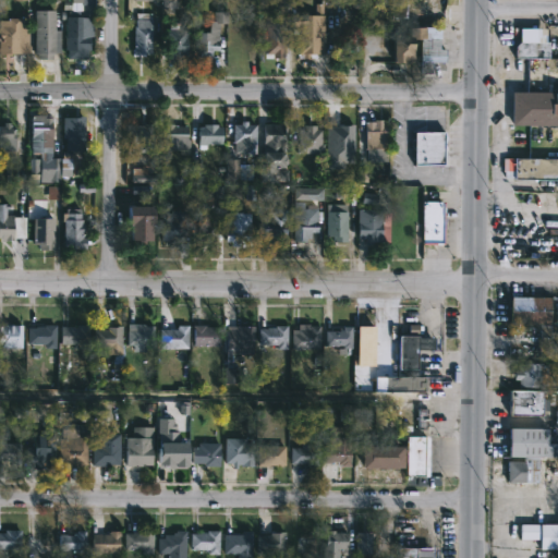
[(409,10),(409,13),(407,13),(407,17),(390,17),(390,0),(405,0),(405,3),(409,3),(409,10)]
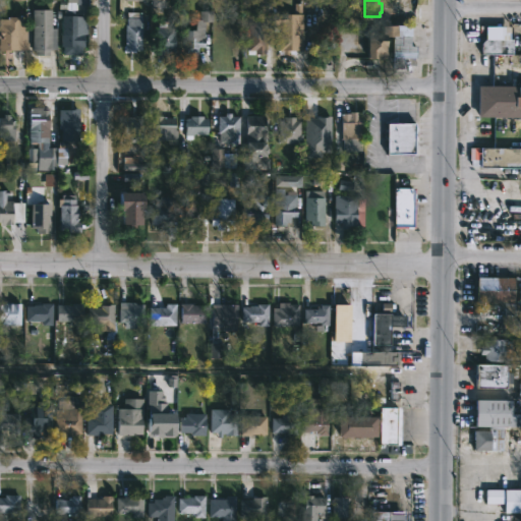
[(50,10),(50,29),(56,29),(55,49),(48,50),(48,55),(34,55),(34,50),(32,50),(32,9),(50,10)]
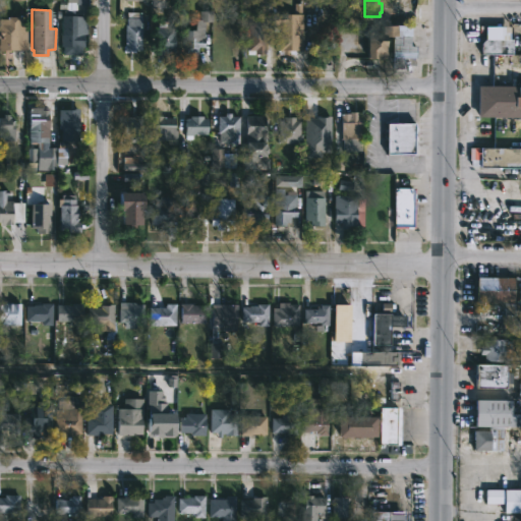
[(73,9),(73,15),(77,15),(77,33),(83,33),(83,47),(80,47),(80,54),(63,54),(63,47),(60,47),(60,14),(63,14),(63,9),(73,9)]
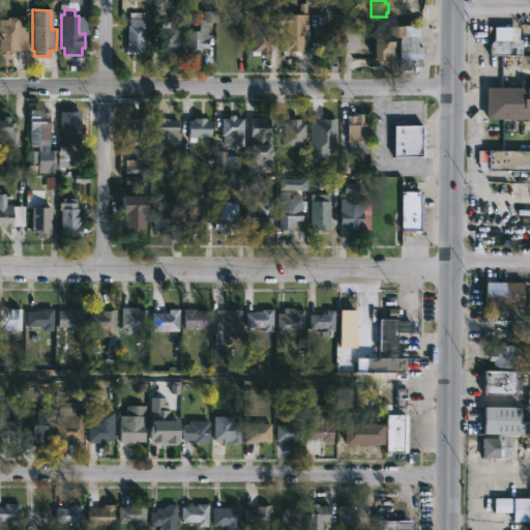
[(215,10),(214,21),(208,21),(206,49),(201,49),(200,56),(188,55),(188,39),(187,39),(187,30),(198,30),(198,19),(203,20),(203,10),(215,10)]
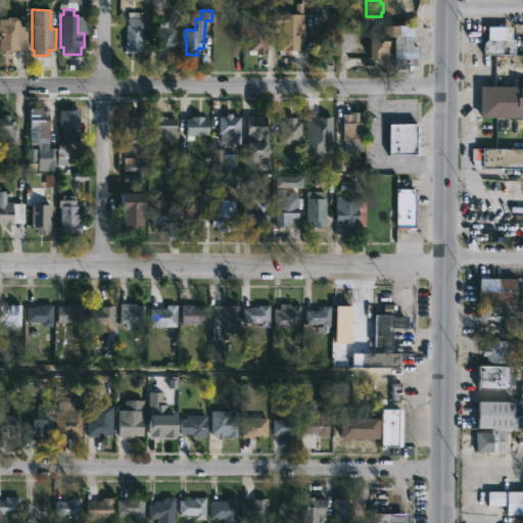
[(142,18),(141,50),(135,50),(135,53),(124,52),(125,24),(127,24),(127,12),(141,12),(141,18),(142,18)]
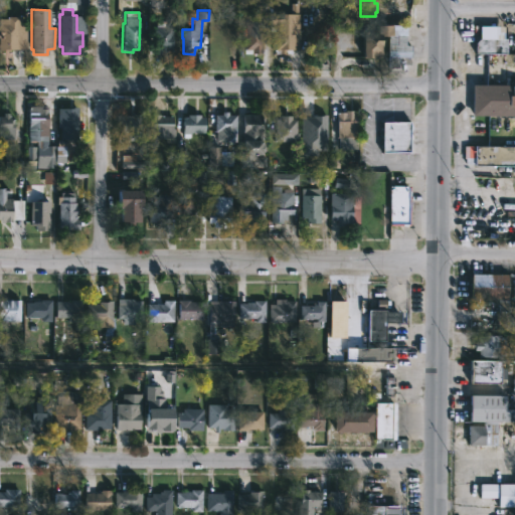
[(292,17),(292,21),(299,21),(298,49),(291,49),(291,53),(285,53),(285,49),(274,49),(274,30),(270,30),(270,13),(292,13),(292,17)]
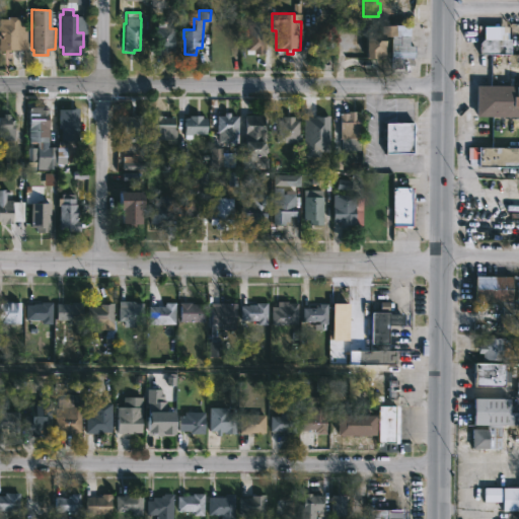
[(265,14),(265,54),(253,54),(253,50),(246,50),(246,14),(265,14)]
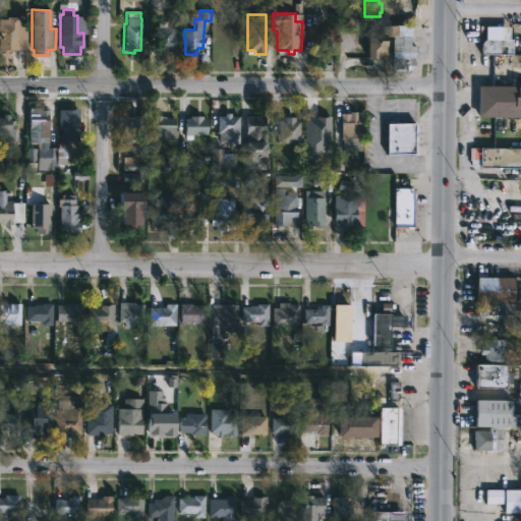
[(17,16),(26,17),(25,50),(0,50),(0,18),(6,18),(6,16),(17,16)]
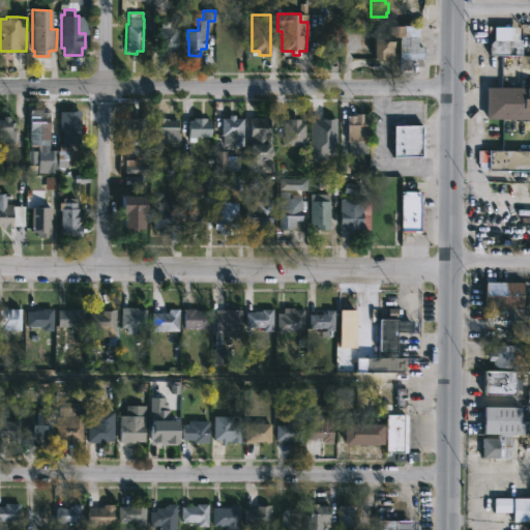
[(173,22),(173,28),(177,28),(178,51),(172,52),(172,56),(159,55),(159,51),(156,51),(156,27),(159,27),(159,22),(173,22)]
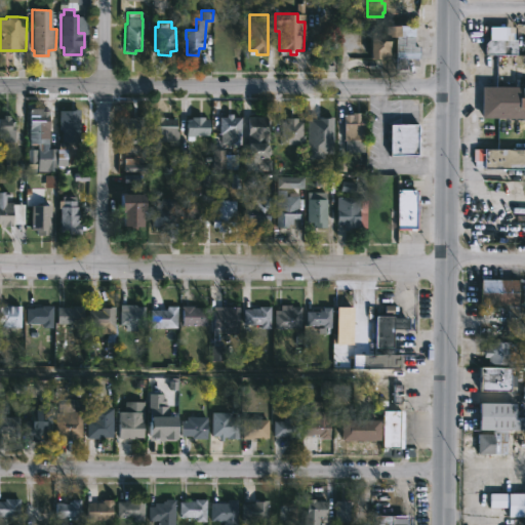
[(413,26),(413,45),(419,45),(419,57),(405,57),(405,70),(382,70),(382,58),(369,58),(369,31),(374,31),(374,33),(385,33),(385,26),(413,26)]
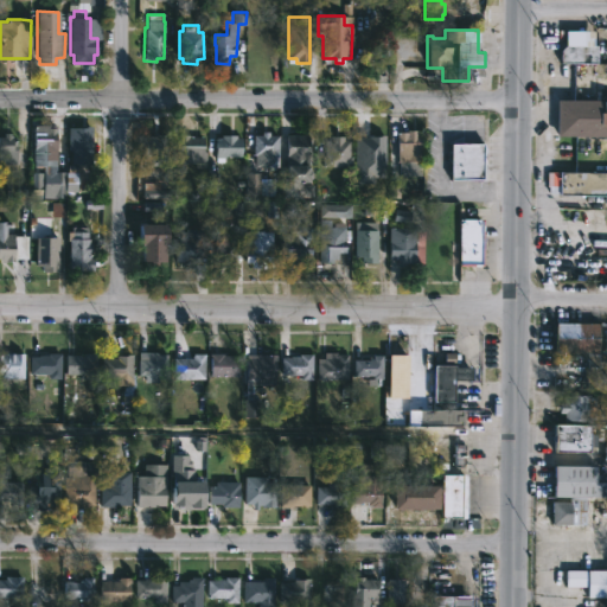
[(370,58),(388,58),(388,36),(370,36),(370,58)]
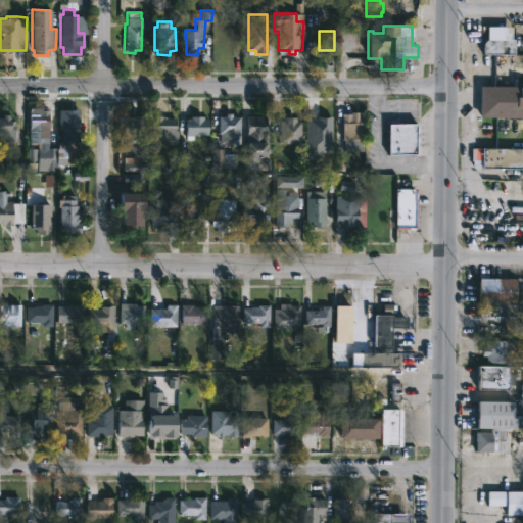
[(514,54),(483,54),(483,43),(487,39),(514,40),(514,54)]
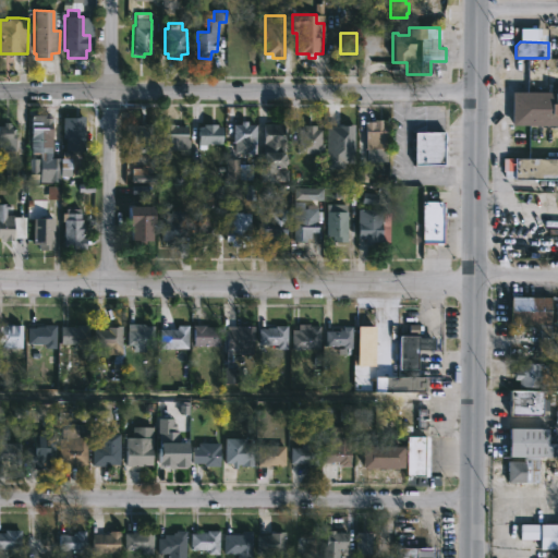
[(557,125),(512,125),(512,92),(557,92),(557,125)]
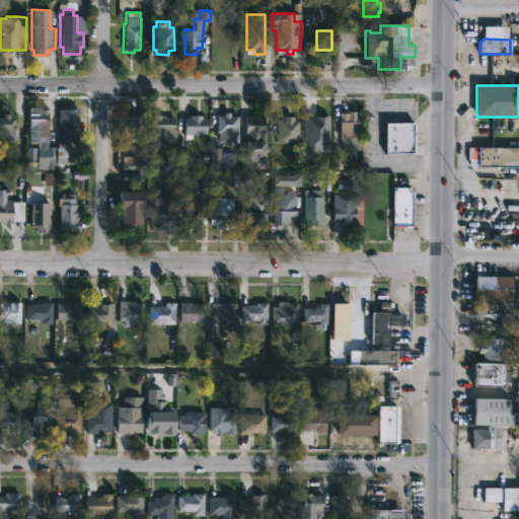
[(66,129),(58,129),(58,108),(78,107),(77,129),(66,129)]
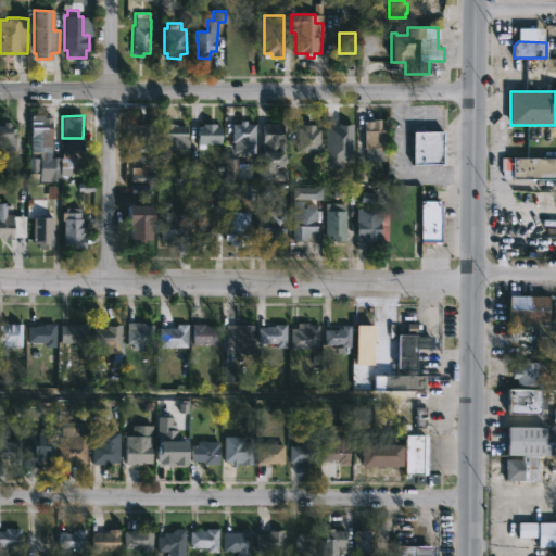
[(51,117),(50,129),(60,129),(60,158),(61,158),(61,151),(70,151),(70,175),(58,175),(58,199),(47,199),(47,182),(38,182),(38,179),(27,179),(27,168),(39,169),(39,152),(30,152),(30,119),(38,119),(38,117),(51,117)]
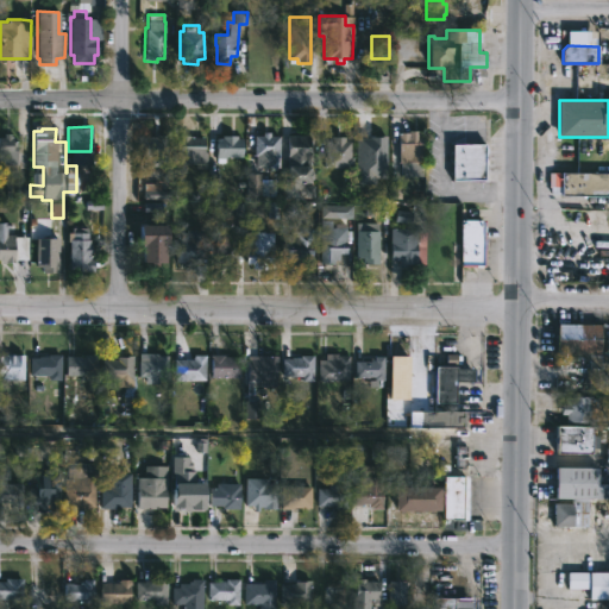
[(418,131),(418,138),(424,138),(424,150),(420,150),(420,162),(421,174),(399,174),(399,163),(397,132),(418,131)]
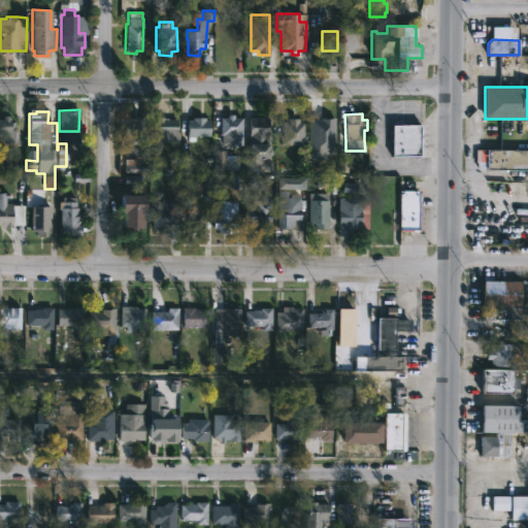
[(233,114),(233,118),(241,118),(241,144),(232,144),(232,135),(220,135),(221,118),(227,118),(227,114),(233,114)]
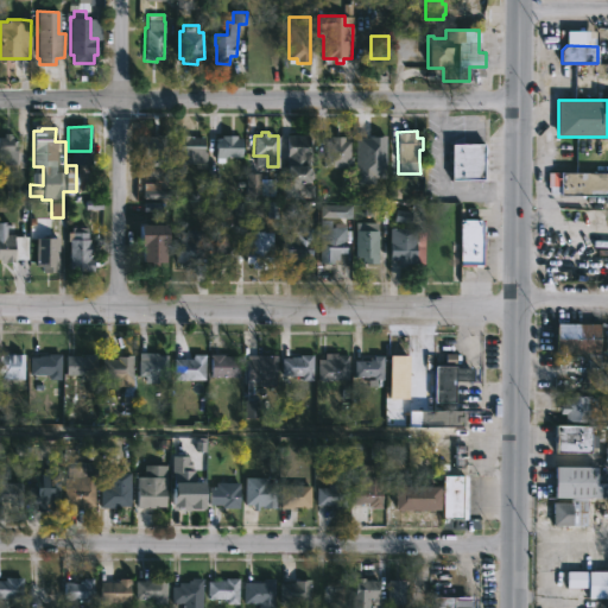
[(10,133),(10,138),(16,138),(16,164),(0,164),(0,138),(2,138),(2,133),(10,133)]
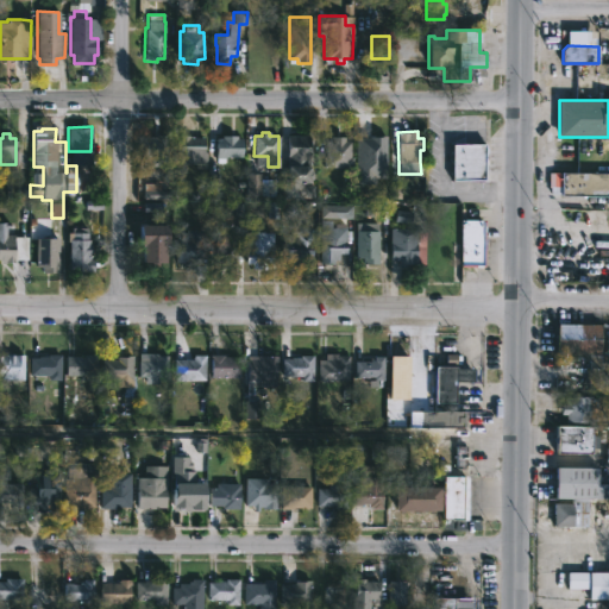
[(167,136),(165,167),(143,167),(144,142),(146,142),(146,136),(167,136)]
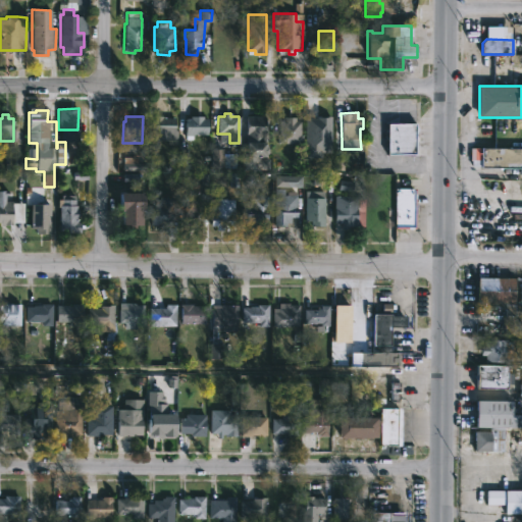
[(162,116),(162,117),(175,117),(174,141),(153,141),(153,116),(162,116)]
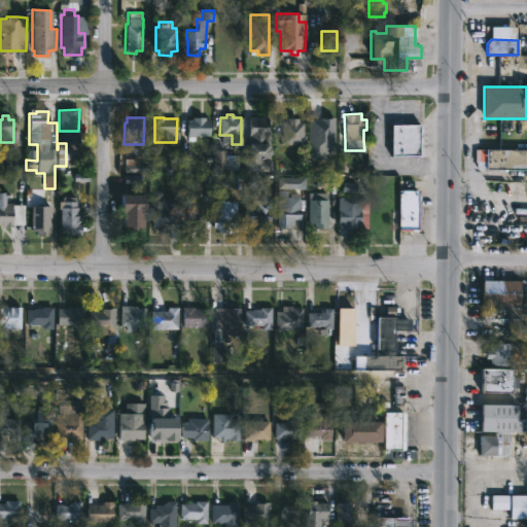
[(205,117),(205,119),(209,119),(209,135),(186,137),(186,119),(191,119),(191,117),(205,117)]
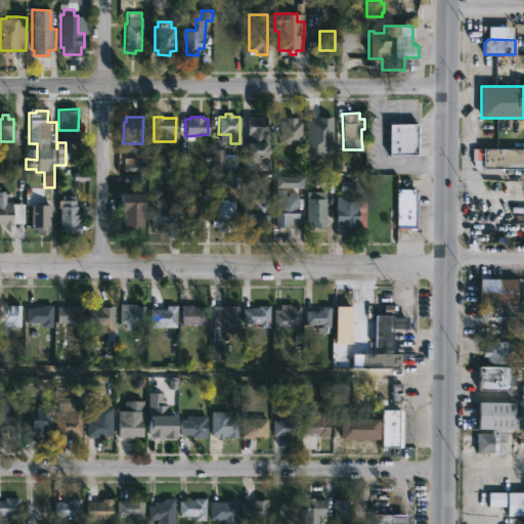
[(257,173),(242,173),(242,158),(247,158),(247,117),(266,117),(266,158),(257,158),(257,173)]
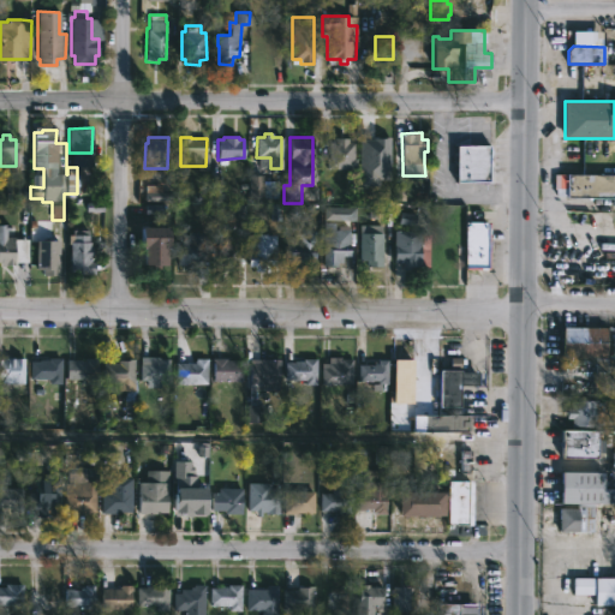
[(347,138),(347,142),(353,142),(353,159),(356,159),(356,169),(326,169),(326,156),(329,156),(329,142),(335,142),(335,138),(347,138)]
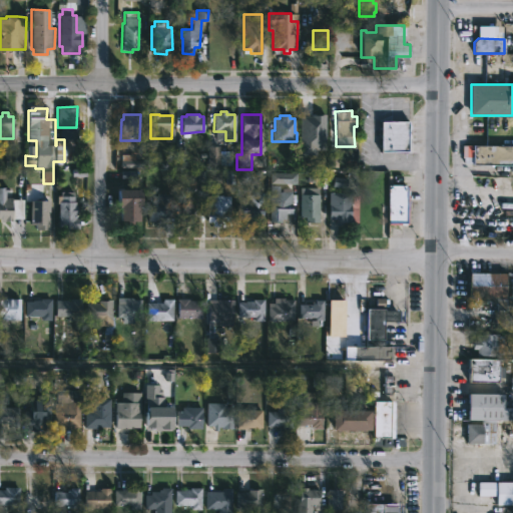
[(406,152),(381,152),(381,121),(409,121),(409,152),(406,152)]
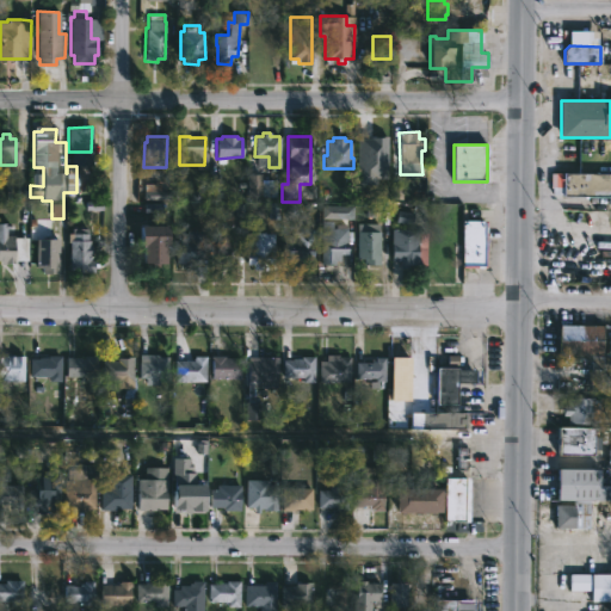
[(610,196),(565,196),(563,196),(563,174),(610,174),(610,196)]
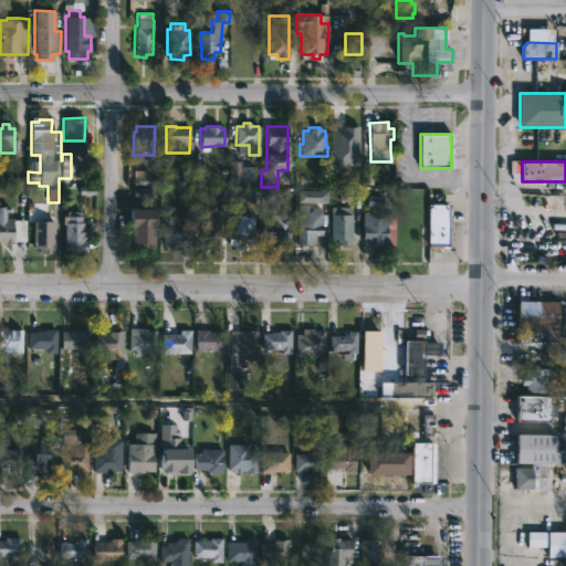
[(80,210),(94,210),(94,191),(80,191),(80,210)]
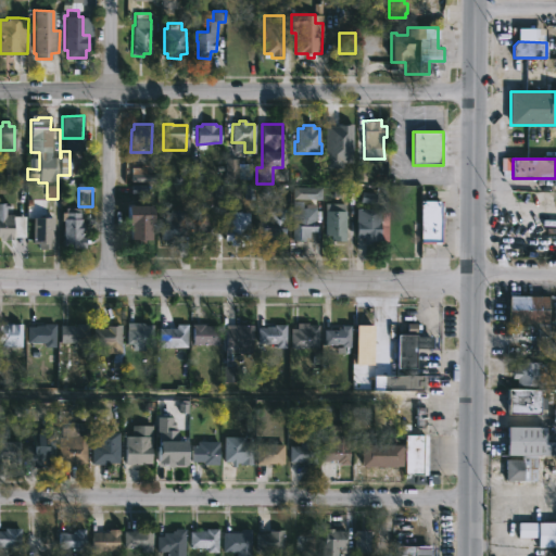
[(316,222),(316,231),(308,231),(308,238),(305,238),(305,240),(291,240),(292,201),(302,201),(302,207),(315,207),(314,222),(316,222)]
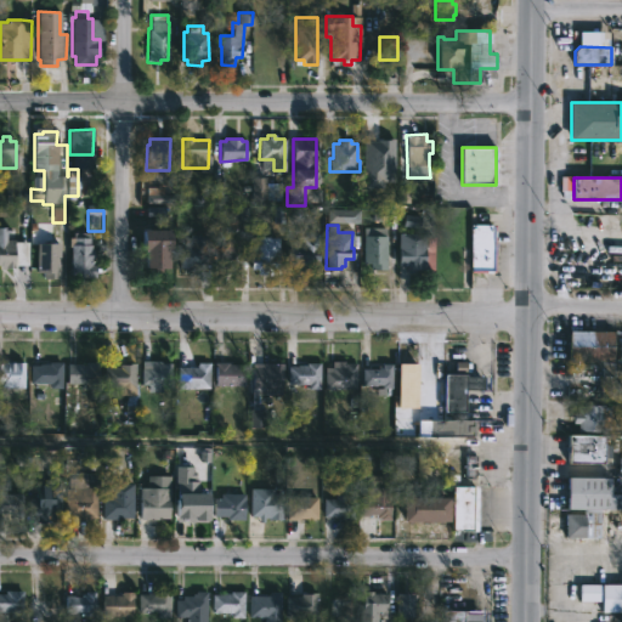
[(493,272),(469,272),(470,225),(495,225),(493,272)]
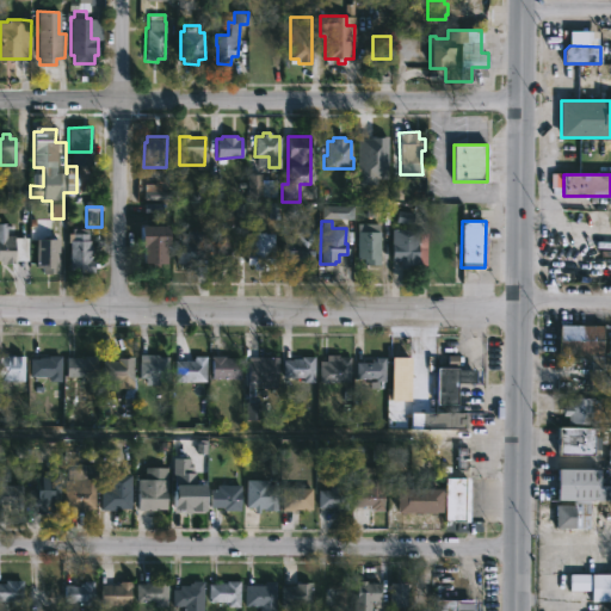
[(5,229),(5,235),(13,235),(13,264),(0,264),(0,223),(8,223),(8,229),(5,229)]
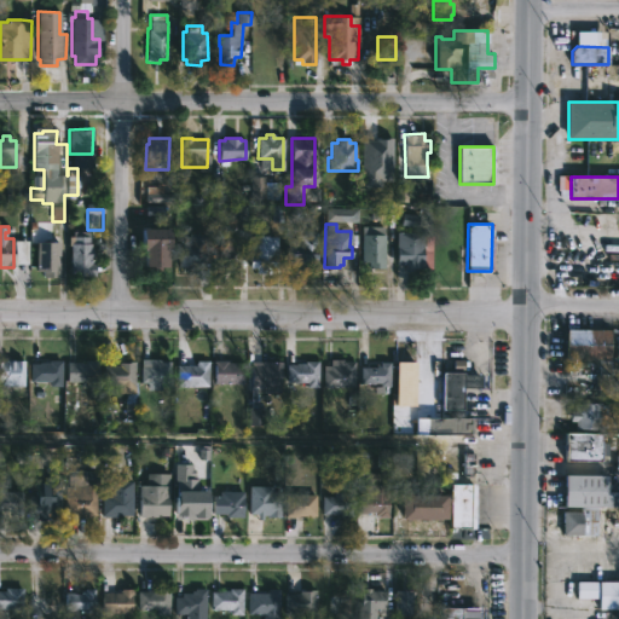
[(382,227),(382,235),(383,235),(383,268),(368,268),(368,262),(360,261),(362,235),(365,235),(365,226),(382,227)]
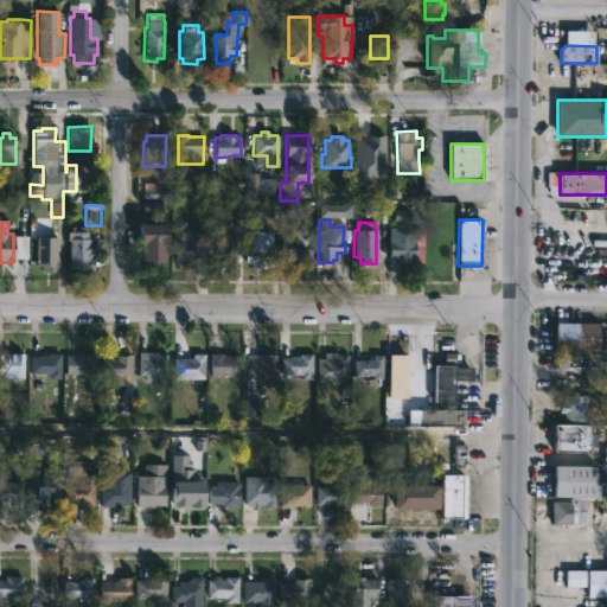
[(87,228),(87,240),(89,240),(89,244),(90,244),(90,255),(89,255),(89,259),(93,259),(93,272),(68,270),(69,241),(66,241),(66,231),(70,232),(71,227),(87,228)]
